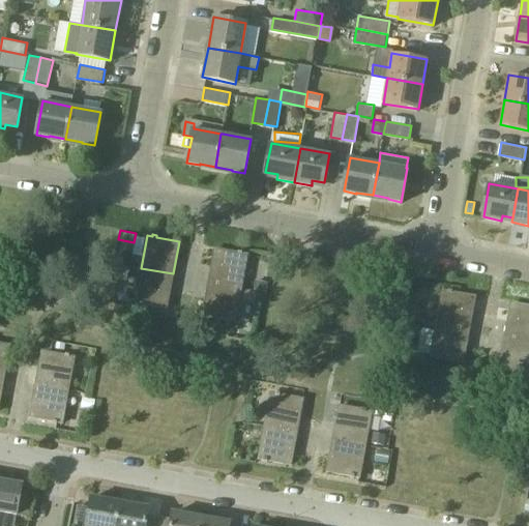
[(247,254),(242,253),(243,251),(239,250),(238,252),(215,247),(209,281),(241,286),(247,254)]
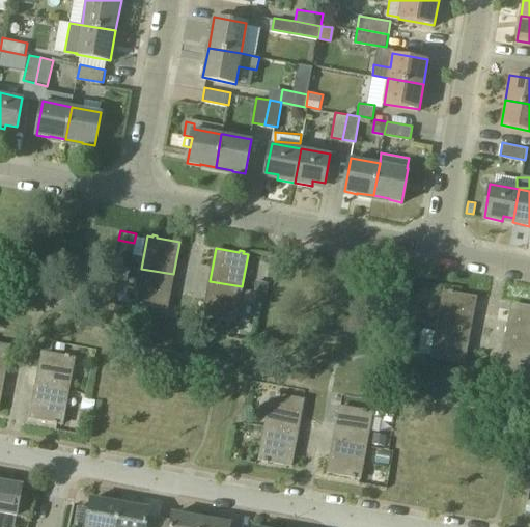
[(121,278),(129,279),(131,267),(123,266),(121,278)]
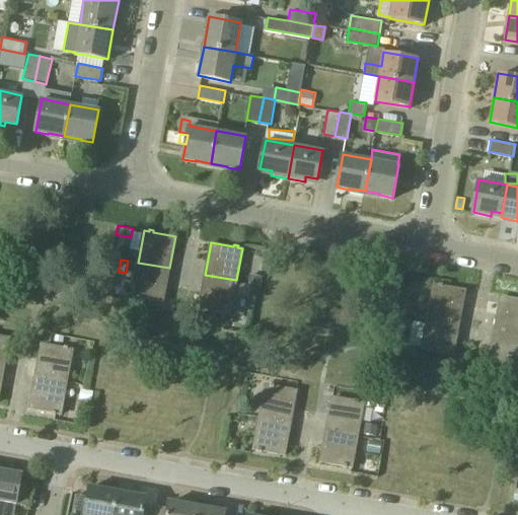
[(138,263),(132,294),(137,295),(137,296),(141,297),(141,296),(163,300),(169,268),(138,263)]
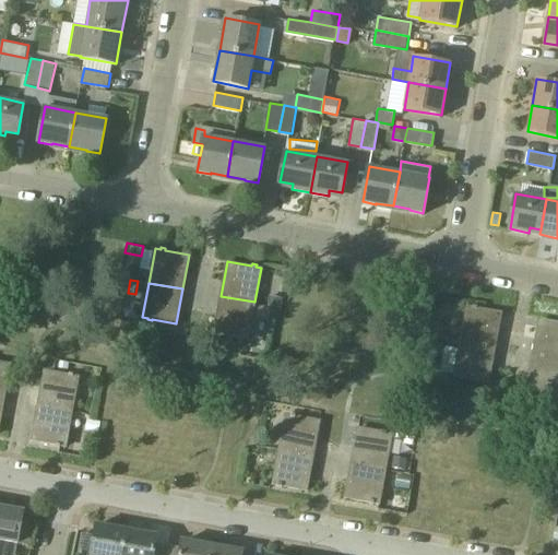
[(268,304),(282,307),(284,296),(270,294),(268,304)]
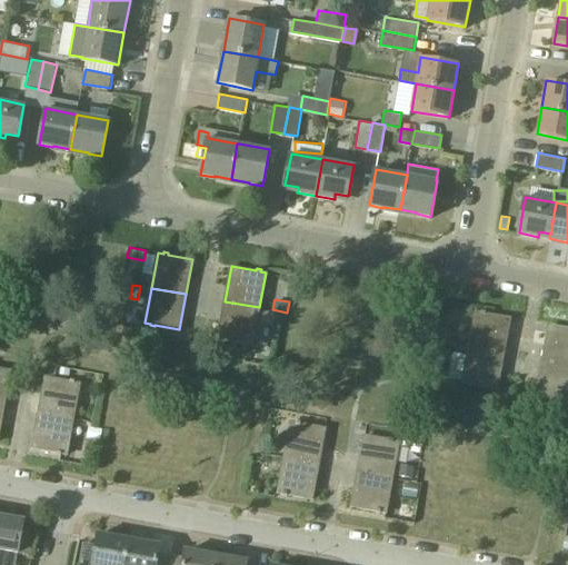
[(225,301),(221,318),(218,336),(243,340),(242,343),(248,344),(248,342),(252,343),(259,307),(225,301)]
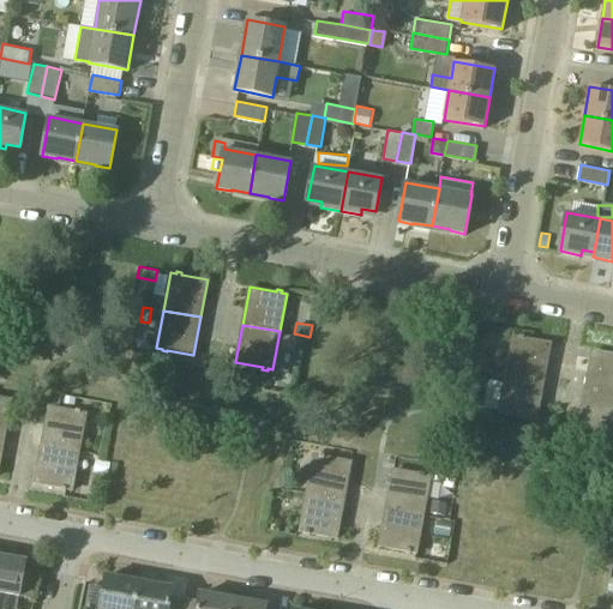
[(551,342),(524,337),(524,335),(520,333),(520,336),(514,336),(506,373),(544,380),(551,342)]
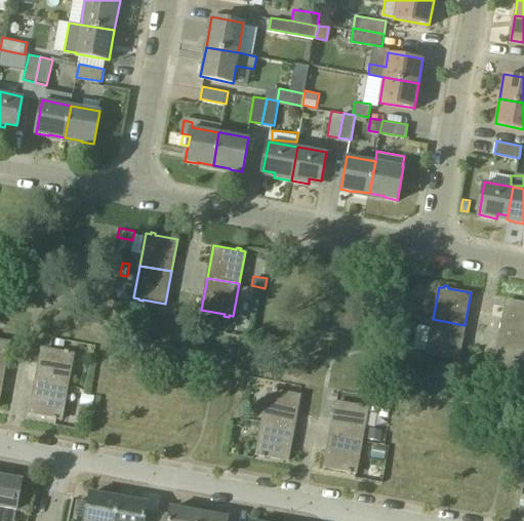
[(500,331),(523,335),(523,302),(507,299),(500,331)]
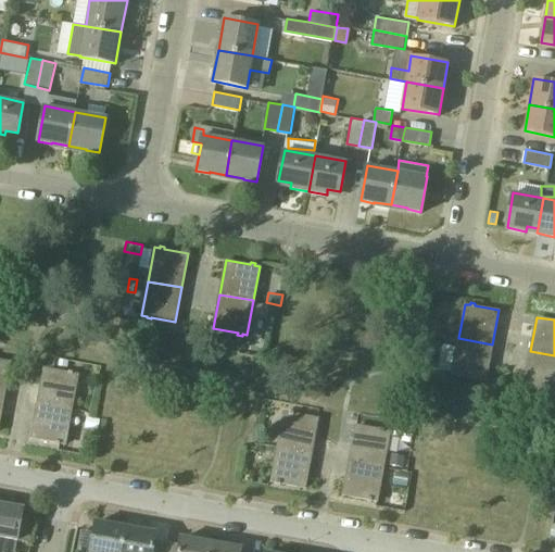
[(458,338),(452,373),(457,373),(457,375),(462,376),(462,374),(486,378),(492,345),(458,338)]
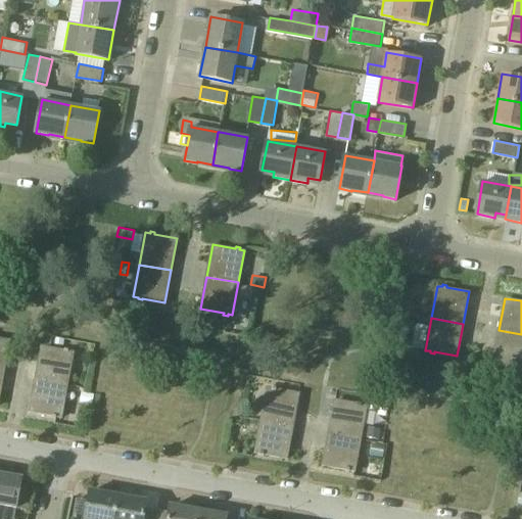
[(521,334),(499,330),(493,363),(516,367),(515,368),(520,369),(520,368),(521,368),(521,334)]
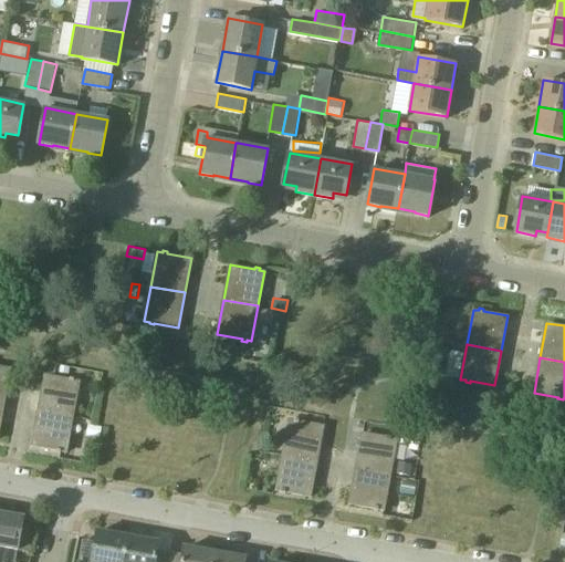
[(0,402),(4,403),(11,367),(0,365),(0,402)]
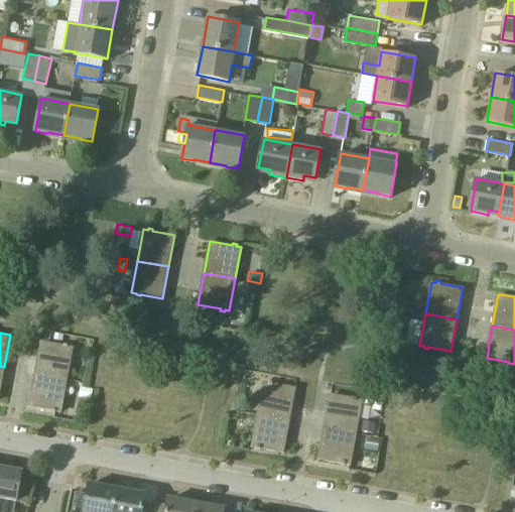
[(41,341),(35,373),(67,378),(73,346),(68,346),(69,344),(65,343),(63,345),(41,341)]
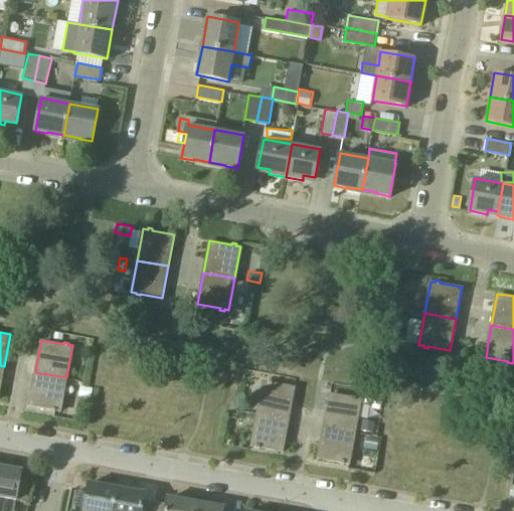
[(437,353),(422,351),(420,363),(435,365),(437,353)]
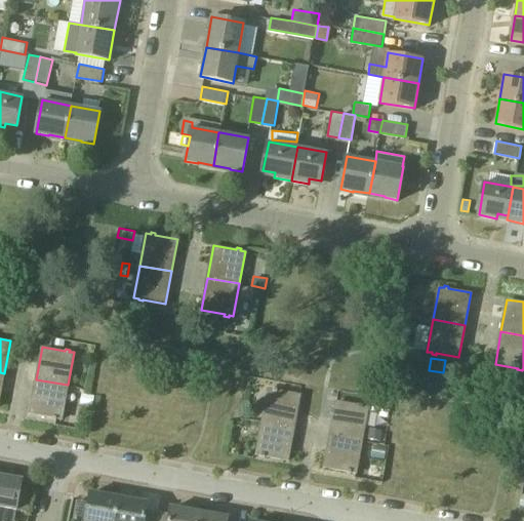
[(68,385),(36,379),(31,411),(53,415),(52,417),(56,418),(58,416),(63,417),(68,385)]
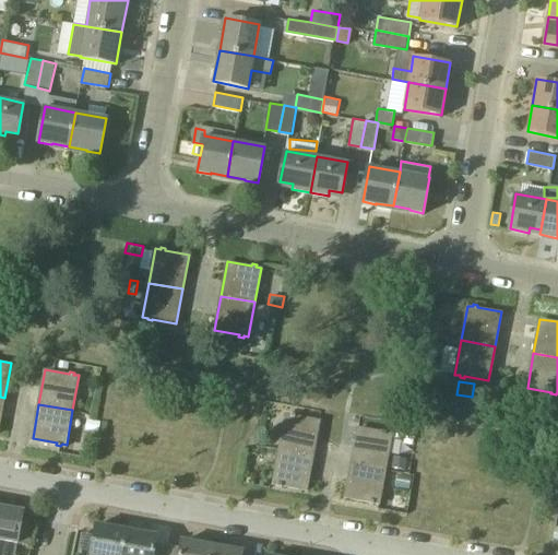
[(313,453),(320,420),(296,415),(296,413),(292,413),(292,414),(286,413),(280,448),(313,453)]
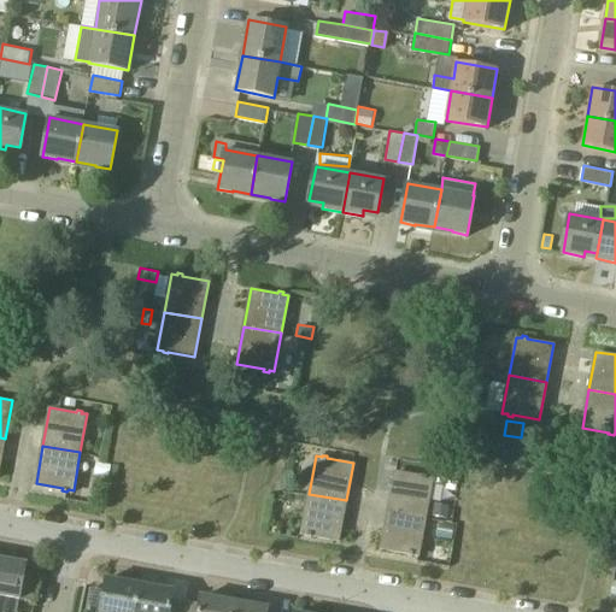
[(97,460),(94,472),(110,475),(112,463),(106,462),(97,460)]
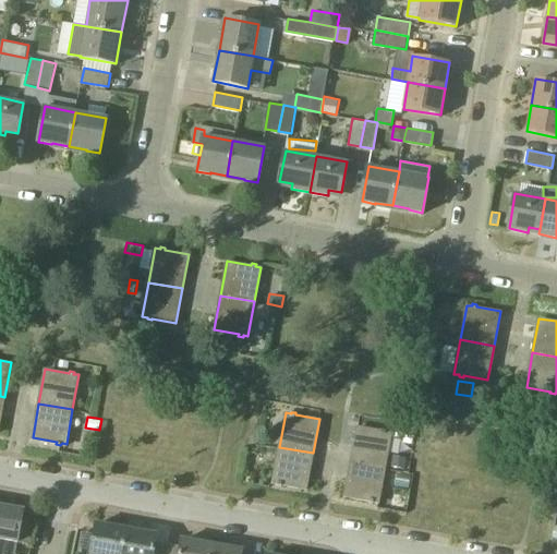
[(391,432),(387,431),(387,430),(383,429),(382,430),(358,426),(351,460),(385,467),(391,432)]
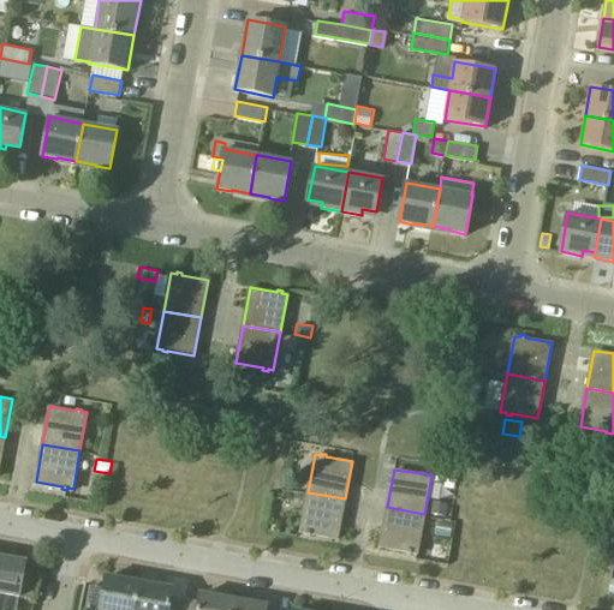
[(338,537),(345,498),(308,492),(308,494),(302,526),(300,530),(307,531),(307,533),(311,533),(311,532),(338,537)]
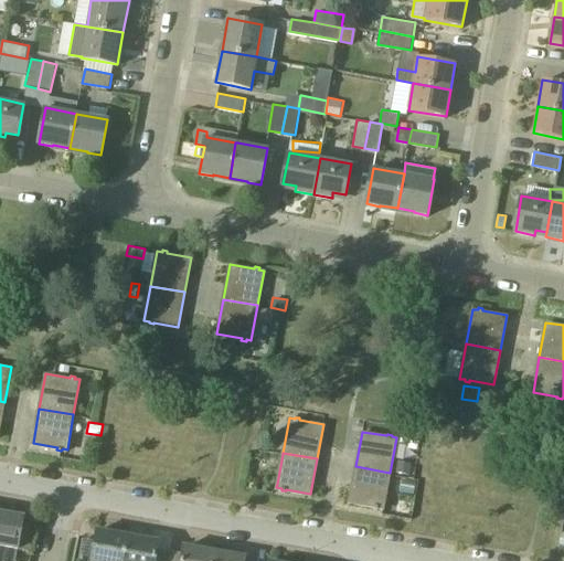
[(355,466),(353,484),(350,501),(374,506),(373,507),(379,508),(379,506),(384,507),(390,473),(355,466)]
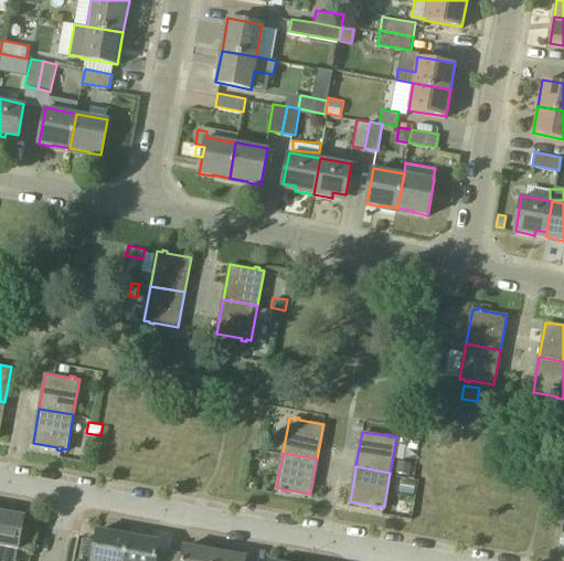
[(414,491),(415,480),(402,478),(400,489),(414,491)]
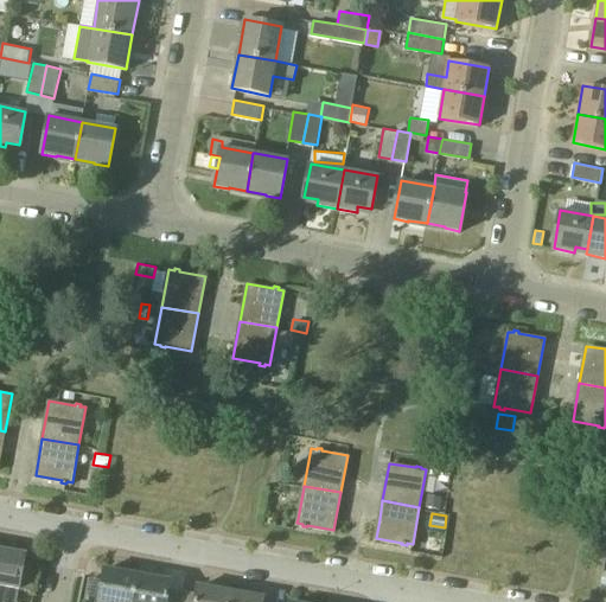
[(0,601),(4,586),(20,588),(34,590),(39,564),(25,558),(25,557),(26,554),(0,548),(0,601)]
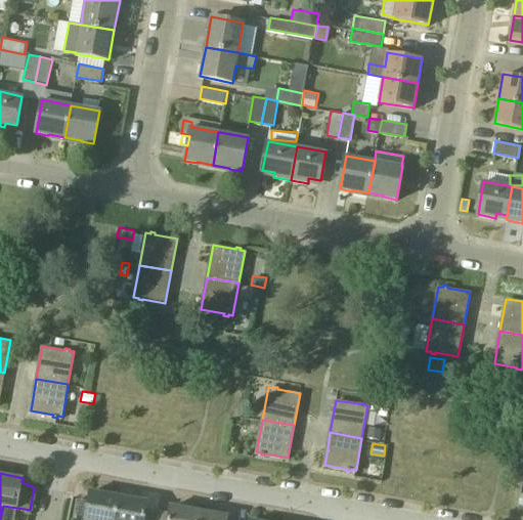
[(84,519),(114,519),(119,495),(90,490),(84,519)]
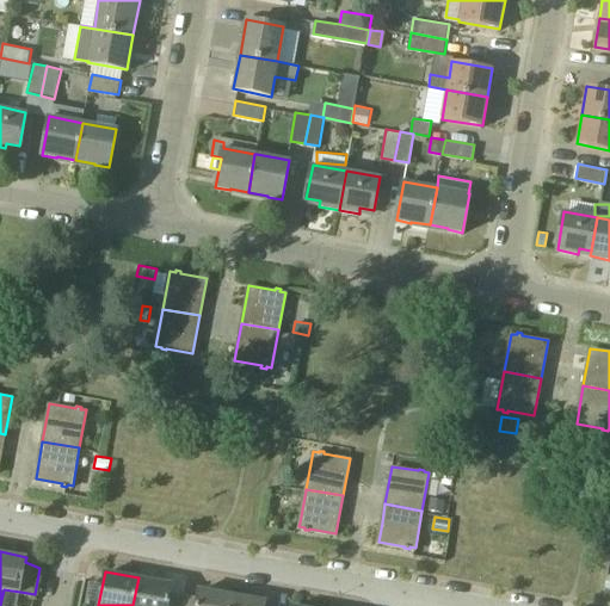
[(133,605),(167,605),(172,583),(139,577),(133,605)]
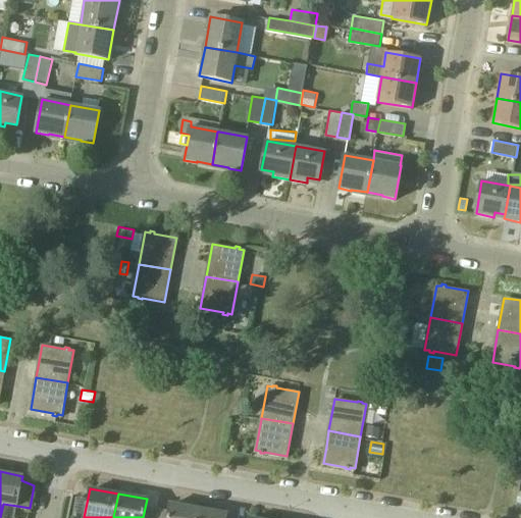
[(197,517),(199,509),(170,503),(167,517),(197,517)]
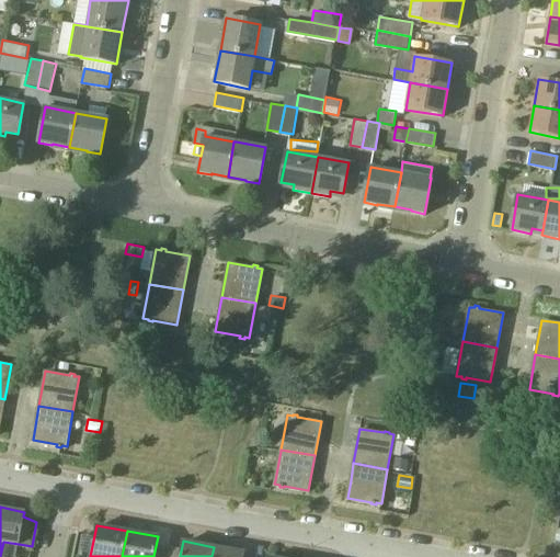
[(242,556),(244,553),(214,547),(212,556),(242,556)]
